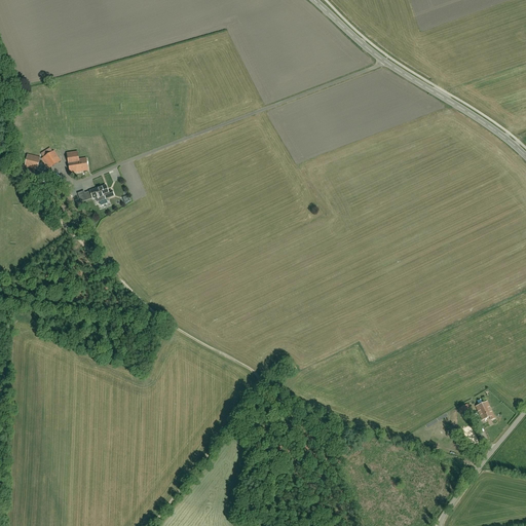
[(51,147),(42,151),(44,155),(53,150),(51,147)]
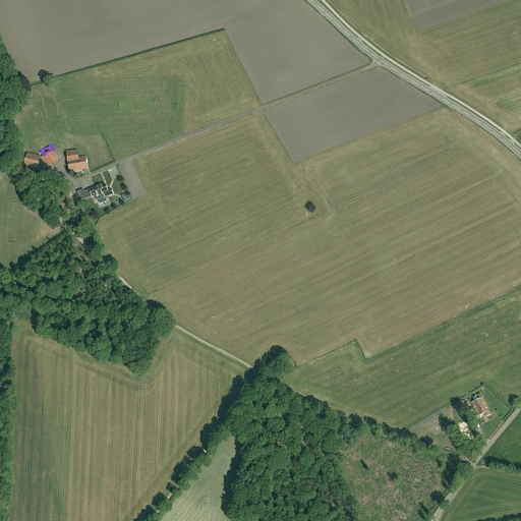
[(48,167),(60,160),(54,150),(42,158),(48,167)]
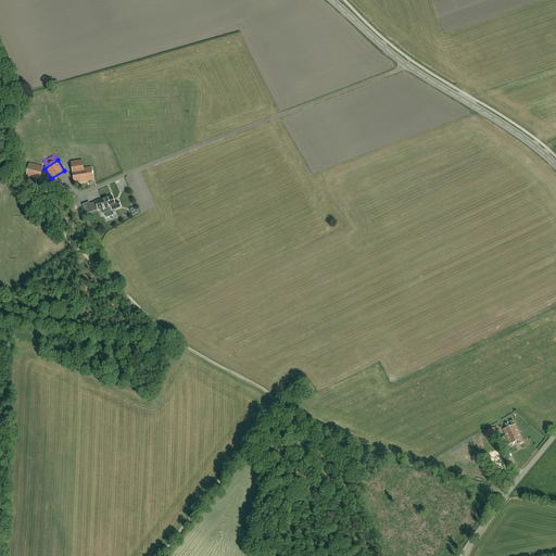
[(81,161),(71,162),(74,184),(93,180),(91,167),(84,168),(81,161)]
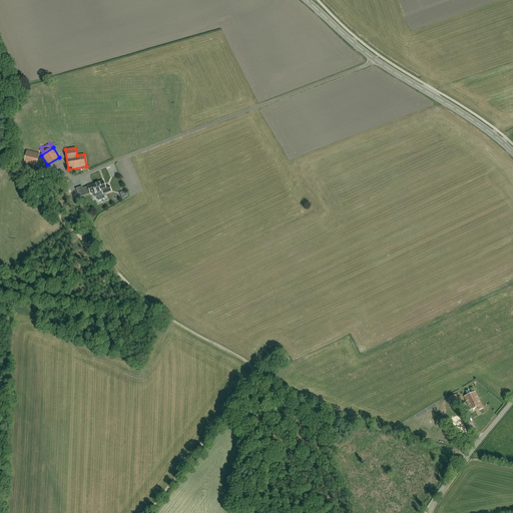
[(36,165),(39,153),(27,150),(24,162),(36,165)]
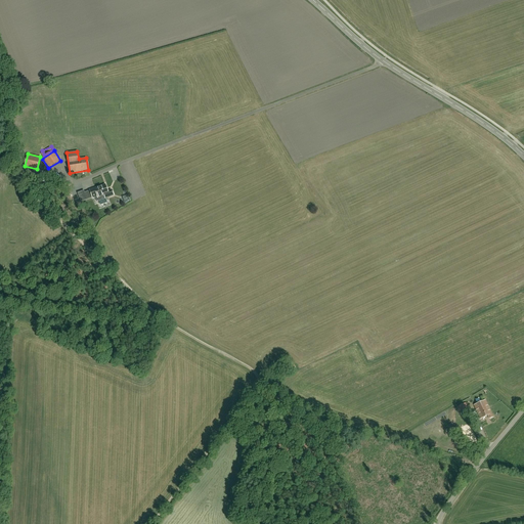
[(90,191),(92,198),(94,197),(95,200),(96,200),(96,202),(98,201),(100,206),(107,203),(106,198),(114,195),(112,190),(107,191),(105,185),(90,190),(90,191)]
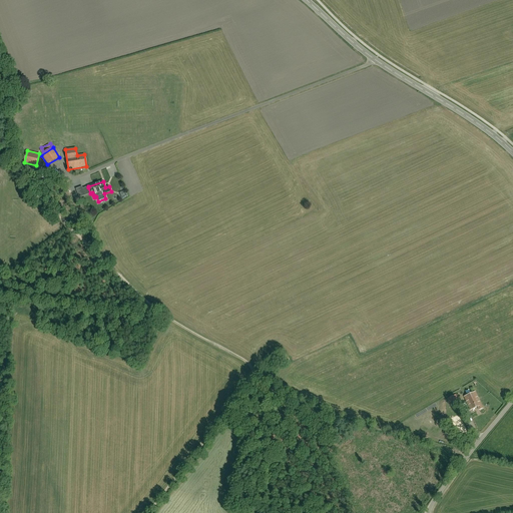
[(478,407),(479,409),(479,410),(482,409),(479,402),(475,392),(465,397),(464,397),(470,410),(478,407)]
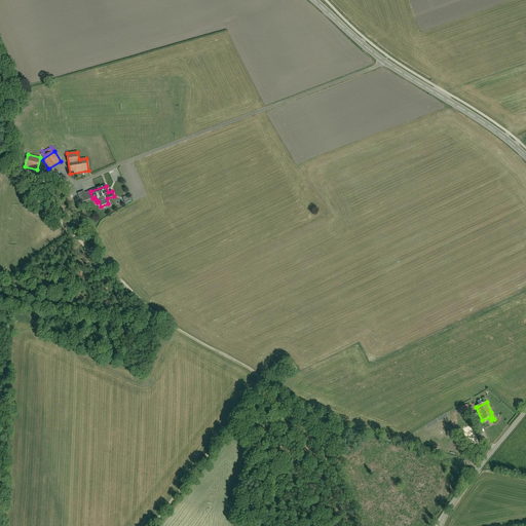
[(458,409),(462,418),(473,413),(467,404),(458,409)]
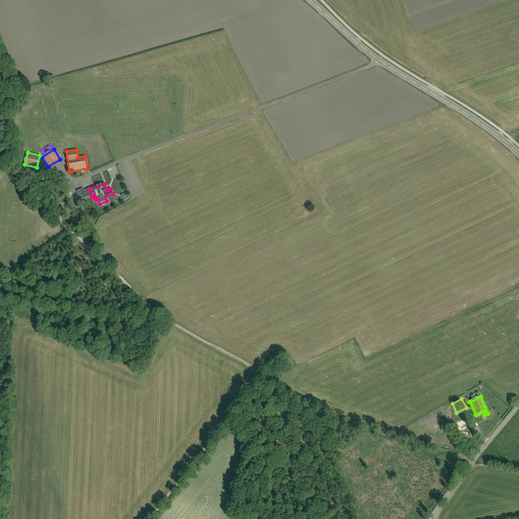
All buildings are outlined.
